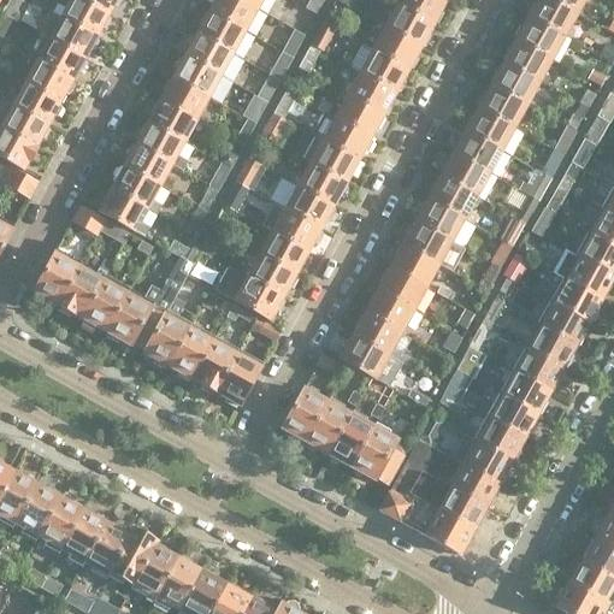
[(10,0),(4,11),(15,17),(23,0),(10,0)]
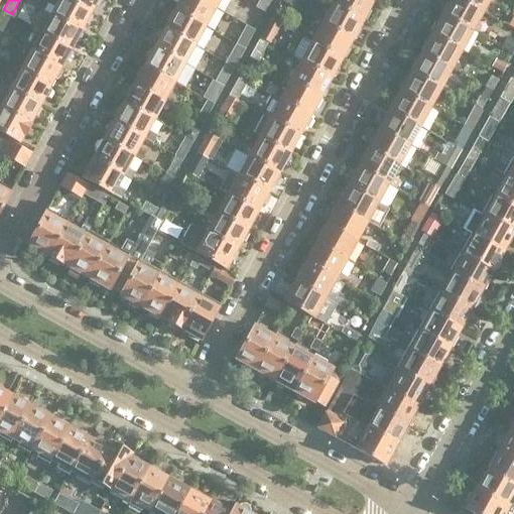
[(51,13),(51,12),(82,29),(87,22),(90,22),(93,15),(92,12),(93,10),(74,0),(57,0),(55,5),(45,0),(38,0),(36,5),(51,13)]
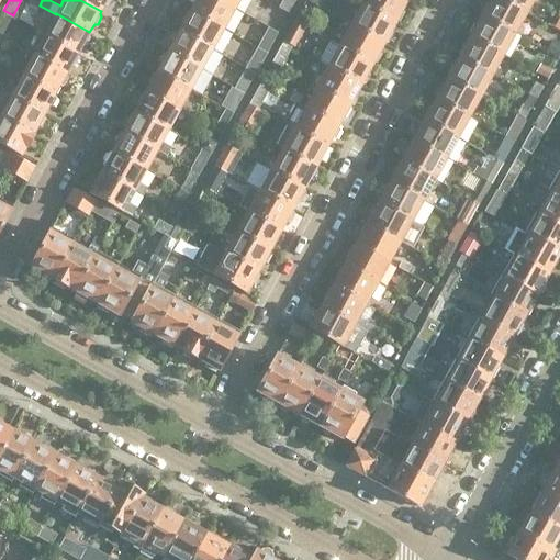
[(80,0),(101,11),(105,4),(109,3),(110,0),(80,0)]
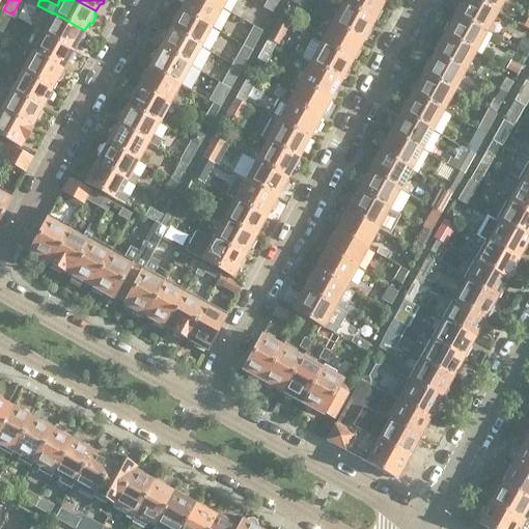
[(186,1),(182,9),(214,27),(224,7),(211,0),(185,0),(186,1)]
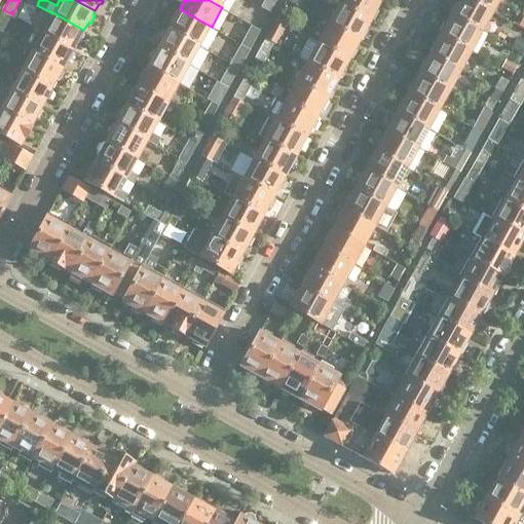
[(264,0),(262,4),(271,9),(276,0),(264,0)]
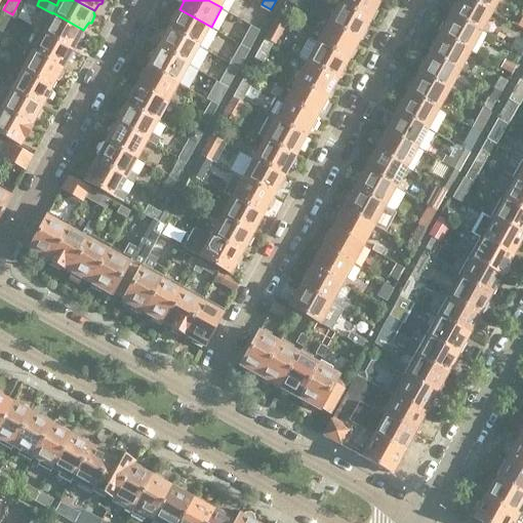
[(338,2),(338,3),(370,19),(371,18),(374,18),(378,11),(376,8),(381,0),(335,0),(338,2)]
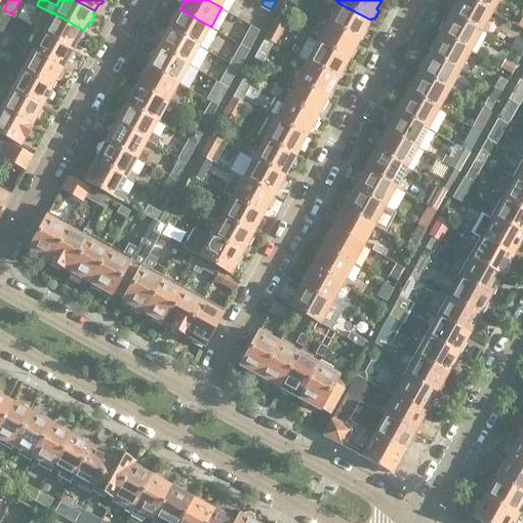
[(452,13),(451,14),(483,32),(493,11),(473,0),(459,0),(458,2),(455,2),(451,10),(452,13)]
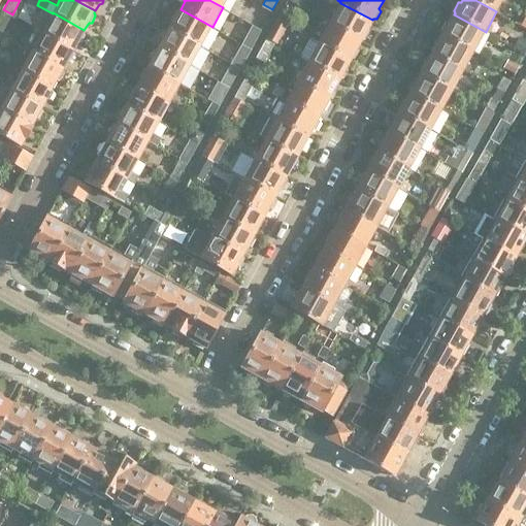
[(475,0),(496,11),(502,0),(475,0)]
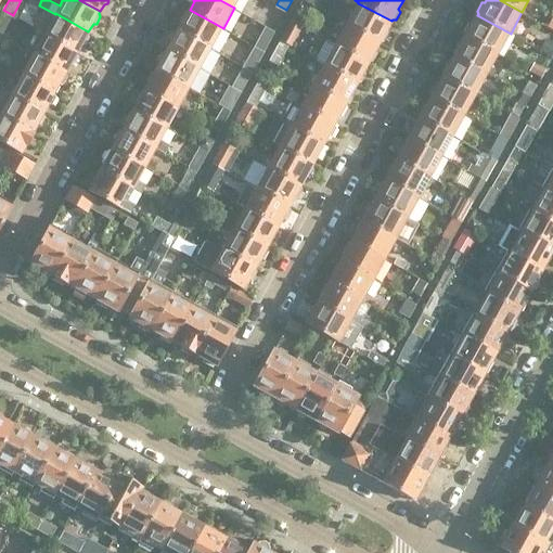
[(358,3),(347,23),(381,41),(381,40),(385,40),(389,33),(387,29),(391,21),(358,3)]
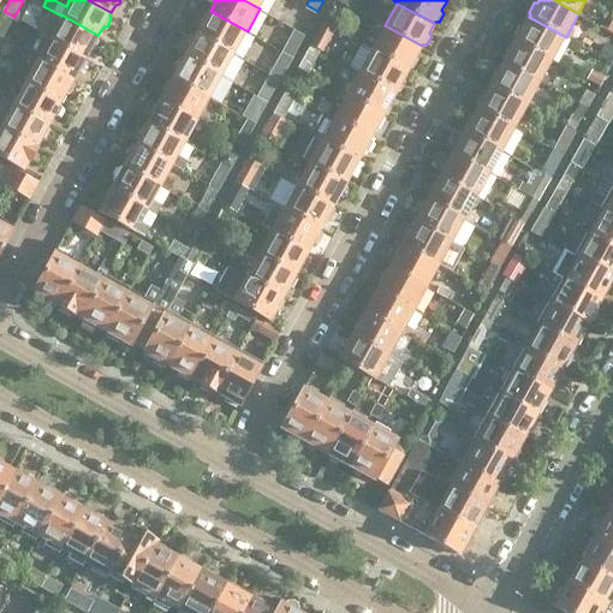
[(328,9),(322,19),(335,27),(341,16),(328,9)]
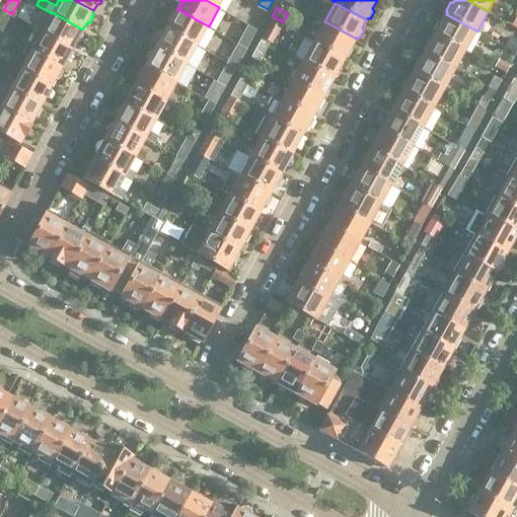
[(12,14),(3,9),(0,14),(0,26),(4,28),(12,14)]
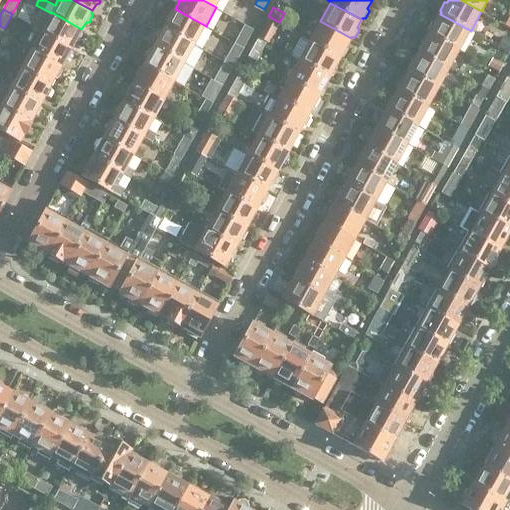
[(169,20),(165,27),(196,44),(206,26),(175,9),(174,11),(171,11),(167,17),(169,20)]
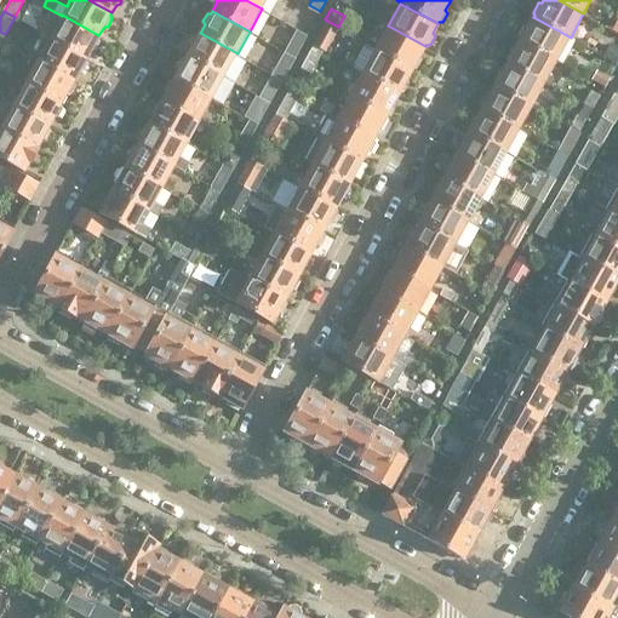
[(50,38),(50,36),(87,57),(91,49),(95,49),(99,40),(98,36),(98,35),(62,15),(62,16),(55,29),(45,24),(41,33),(50,38)]
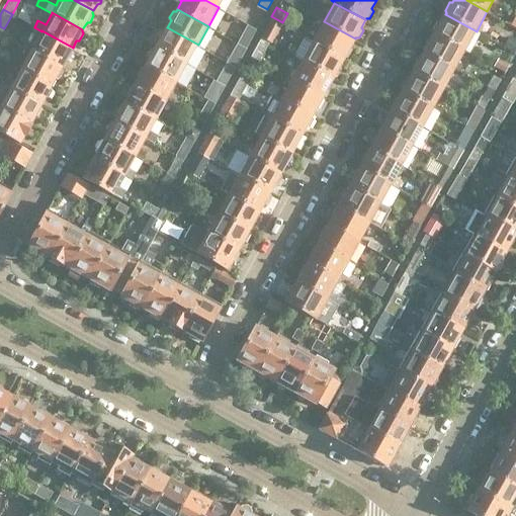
[(246,22),(256,27),(261,18),(251,13),(246,22)]
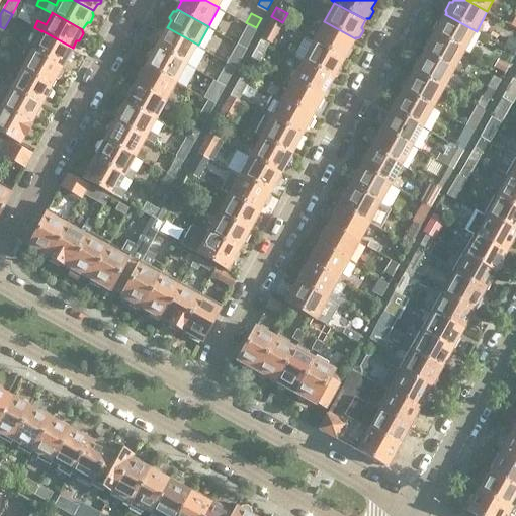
[(435,32),(465,50),(477,31),(445,14),(441,21),(438,21),(434,29),(435,32)]
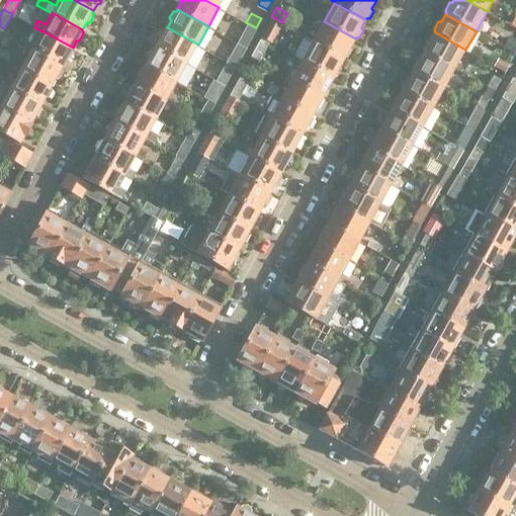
[(282,22),(271,16),(261,35),(269,40),(271,41),(282,22)]
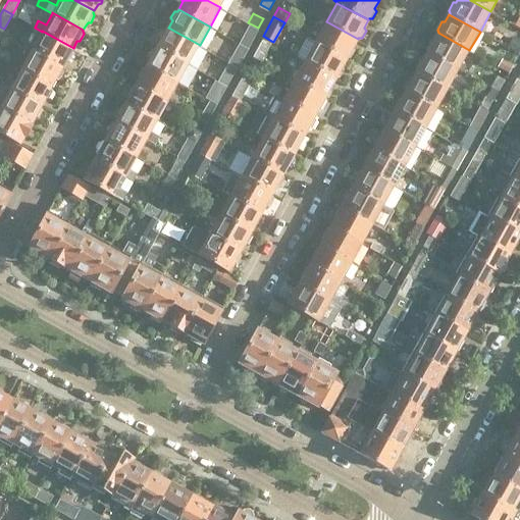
[(326,21),(316,41),(347,58),(348,57),(351,57),(355,50),(353,47),(358,39),(326,21)]
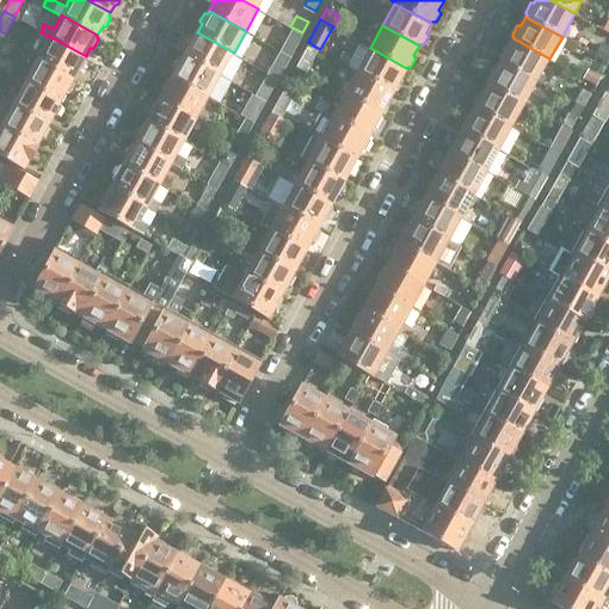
[(190,45),(185,54),(222,74),(234,53),(197,32),(196,35),(192,35),(188,42),(190,45)]
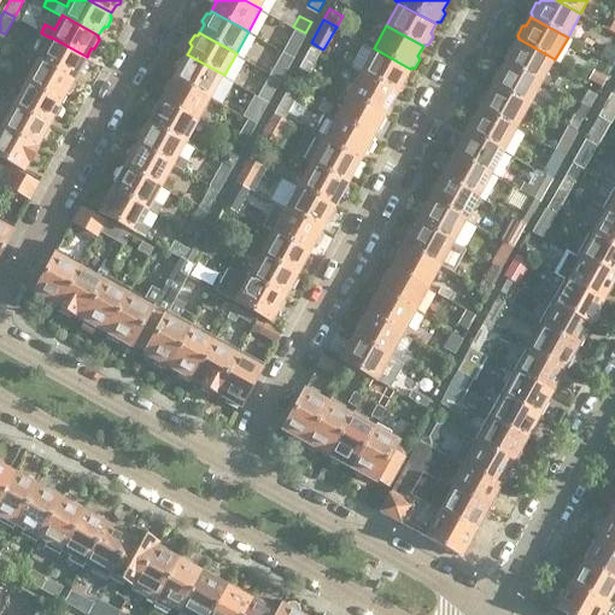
[(50,37),(37,59),(75,78),(78,70),(82,70),(87,63),(85,59),(87,57),(50,36),(50,37)]
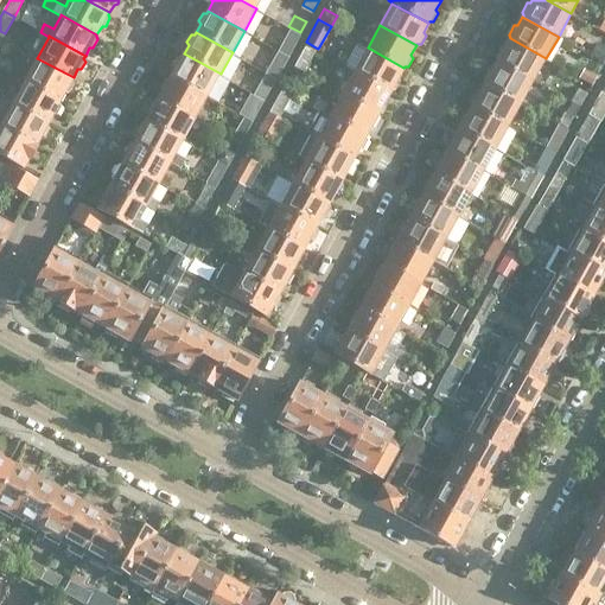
[(280,50),(288,55),(295,42),(286,37),(280,50)]
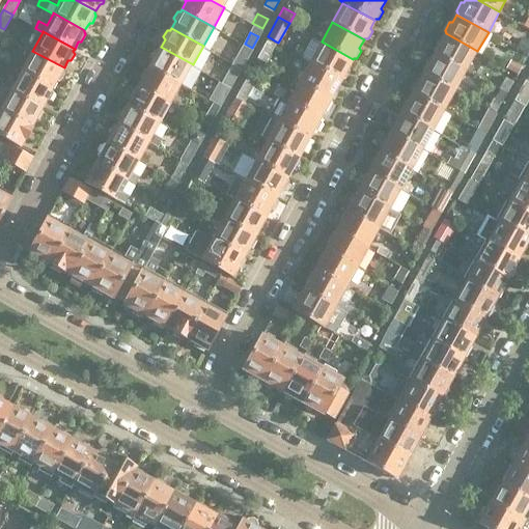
[(436,52),(436,54),(467,71),(477,51),(446,33),(442,42),(439,42),(435,50),(436,52)]
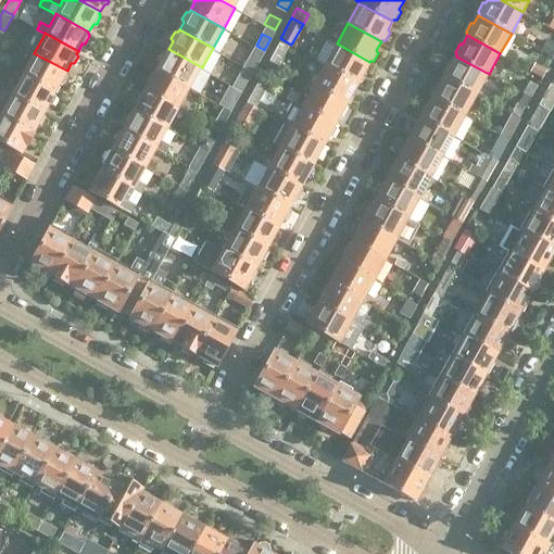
[(289,43),(280,38),(269,59),(278,63),(289,43)]
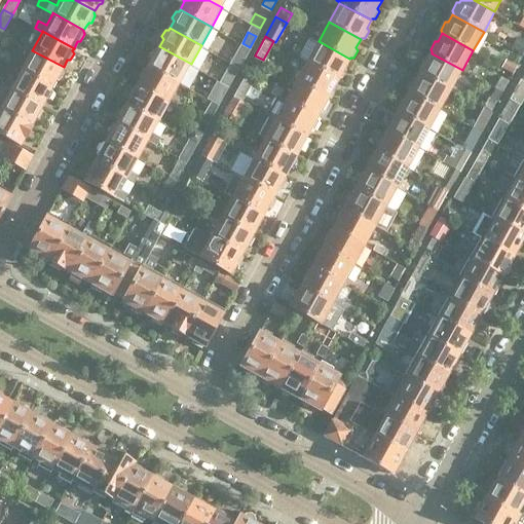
[(512,47),(523,53),(523,38),(518,36),(512,47)]
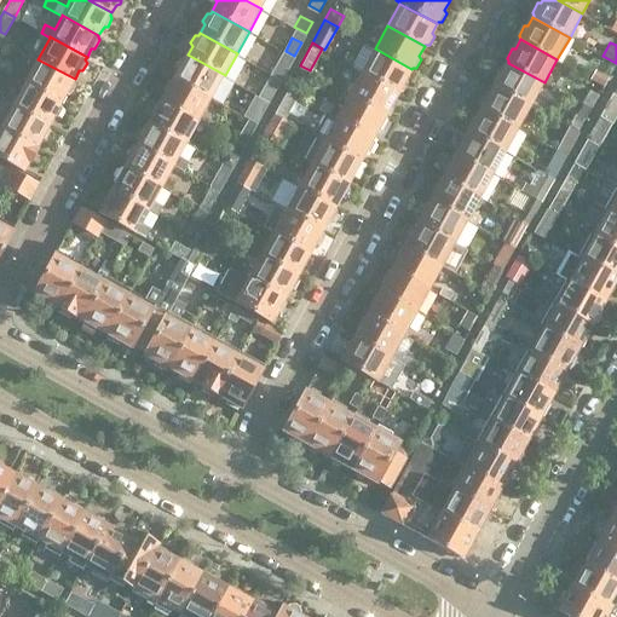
[(355,68),(362,71),(399,92),(399,91),(404,91),(409,82),(407,79),(411,69),(375,48),(367,44),(362,53),(355,68)]
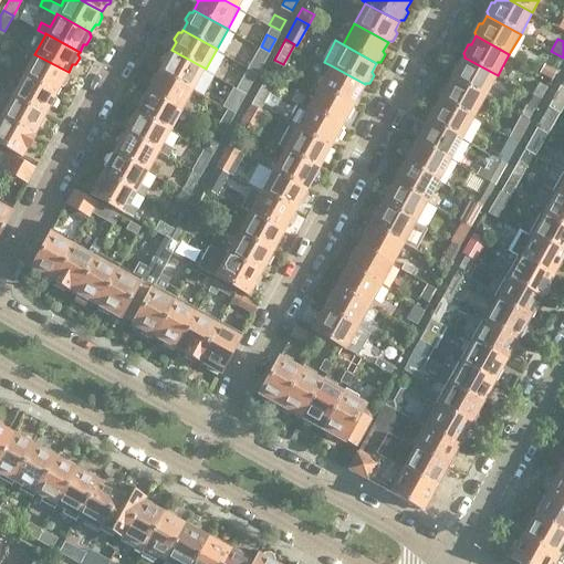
[(165,63),(160,71),(195,89),(206,69),(171,50),(170,52),(166,53),(163,60),(165,63)]
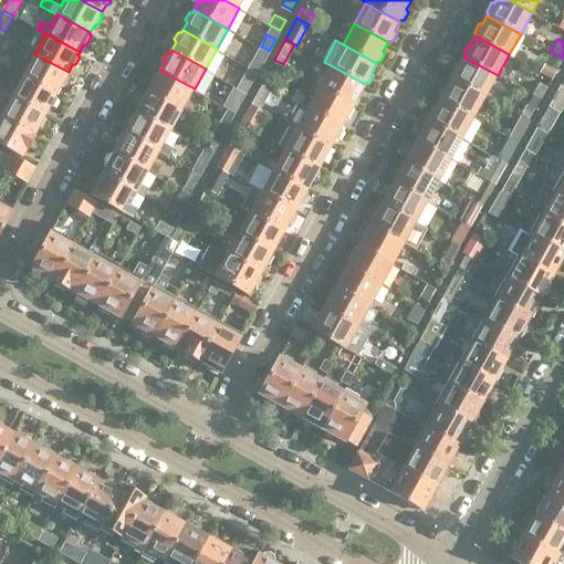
[(17,70),(23,74),(56,93),(61,85),(64,85),(69,77),(66,75),(69,72),(34,54),(28,66),(20,63),(17,70)]
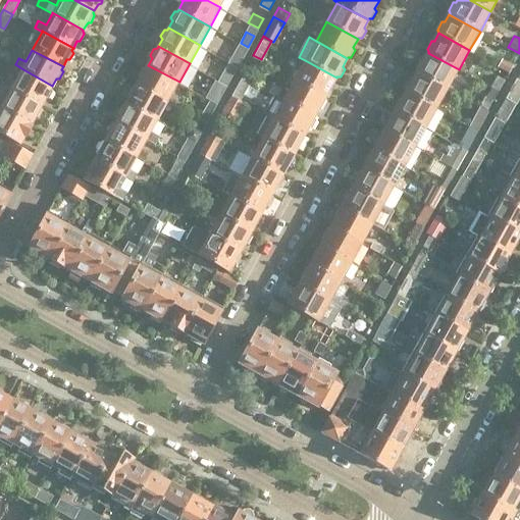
[(230,61),(238,65),(243,55),(236,51),(230,61)]
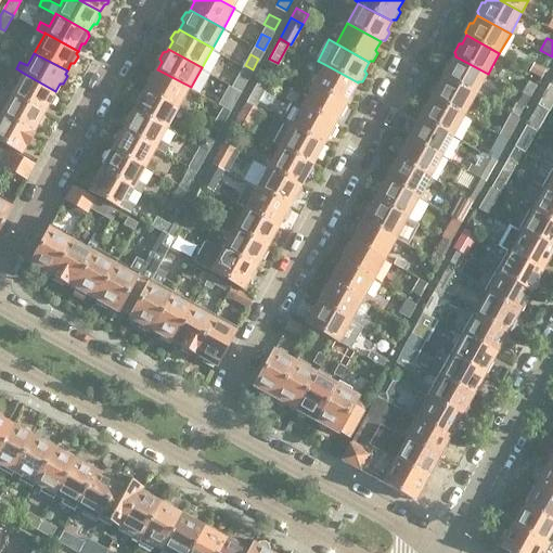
[(444,75),(444,76),(477,94),(488,74),(455,56),(450,64),(447,64),(442,72),(444,75)]
